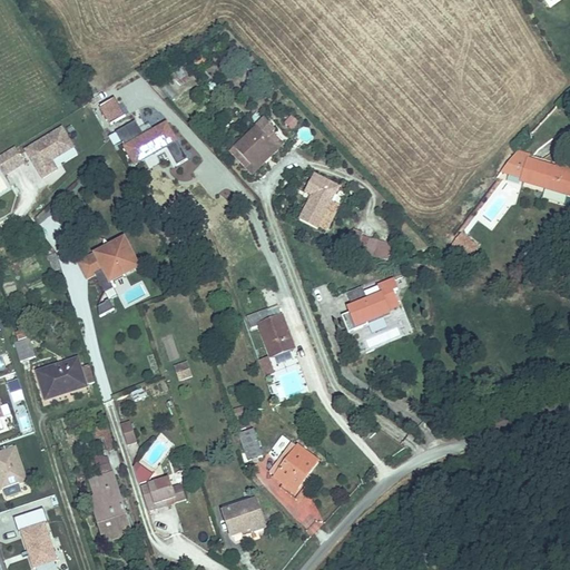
[(129,114),(118,96),(104,105),(115,123),(129,114)]
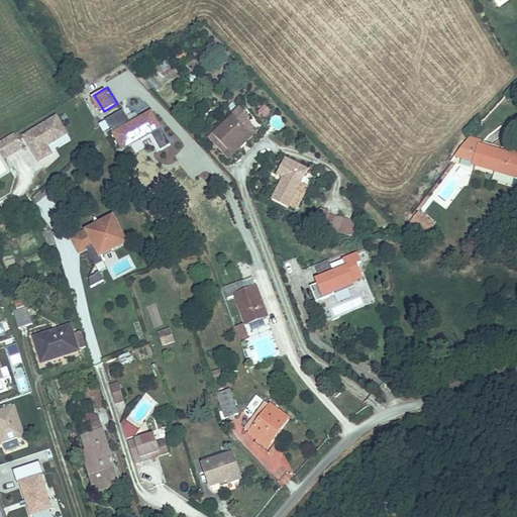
[(172,142),(152,110),(133,121),(125,108),(102,122),(107,130),(113,126),(122,141),(138,132),(141,138),(153,131),(163,148),(172,142)]
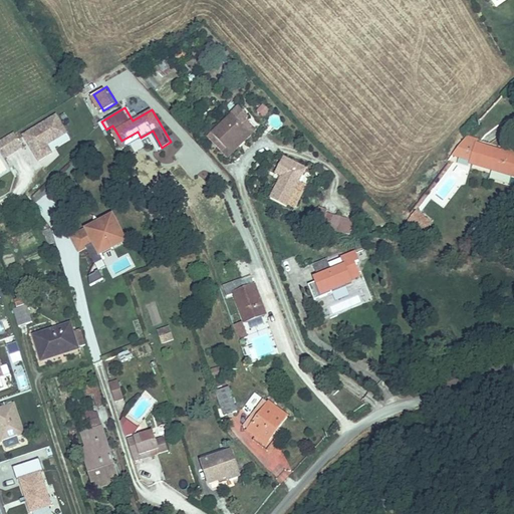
[(237,113),(214,132),(230,152),(247,138),(242,132),(248,126),(237,113)]
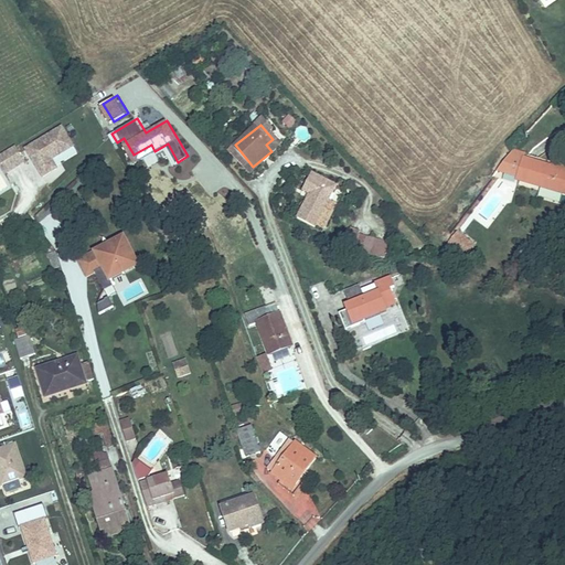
[(52,160),(74,147),(63,128),(28,150),(44,177),(57,169),(52,160)]
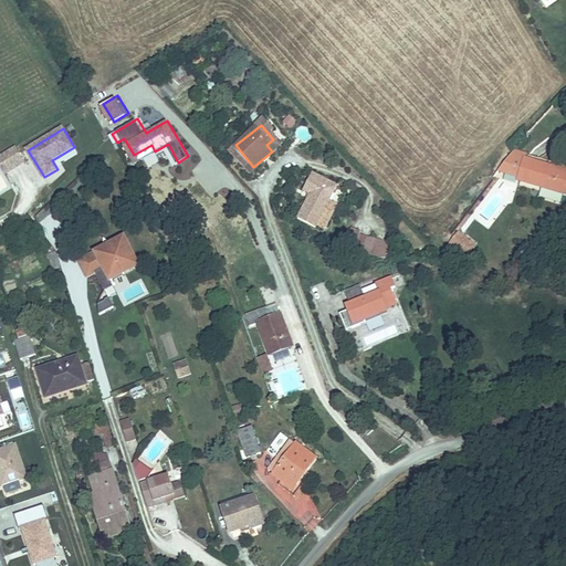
[(138,161),(155,152),(152,145),(134,155),(138,161)]
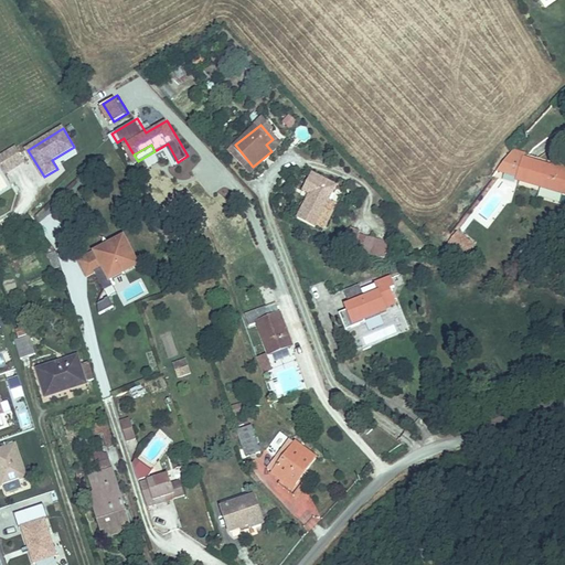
[(25,162),(16,147),(0,157),(0,167),(4,176),(25,162)]
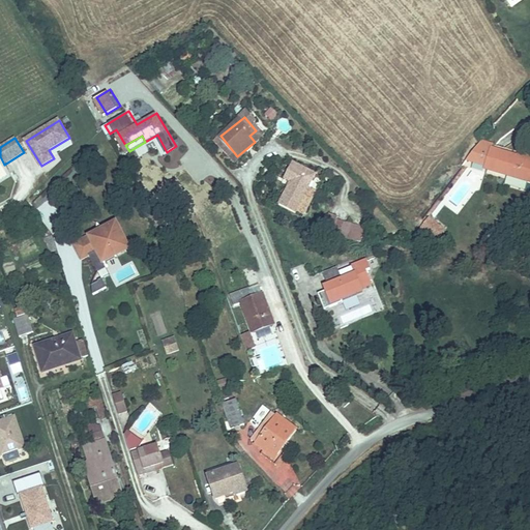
[(487,166),(529,179),(529,156),(493,145),(495,142),(487,140),(472,157),(488,163),(487,166)]
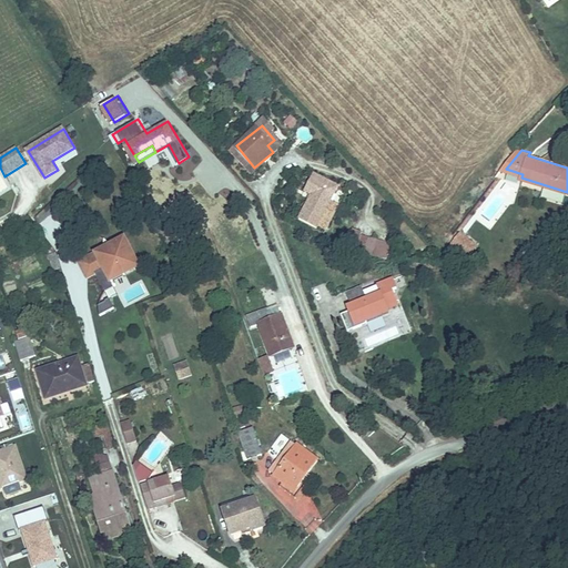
[(312,192),(300,216),(316,225),(338,184),(314,171),(305,189),(312,192)]
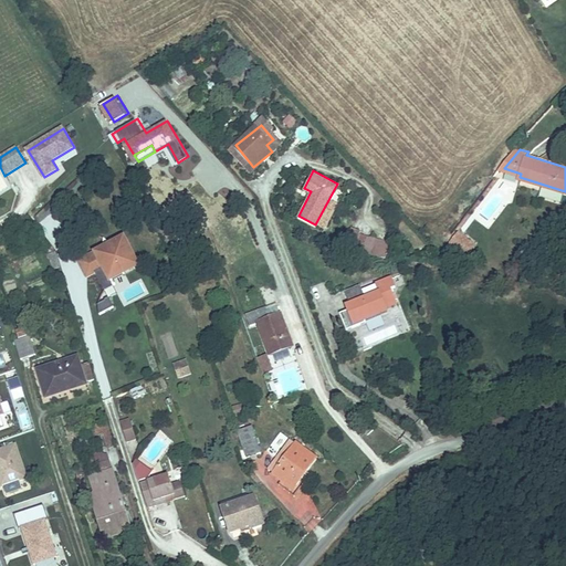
[(352,227),(349,234),(359,237),(362,230),(352,227)]
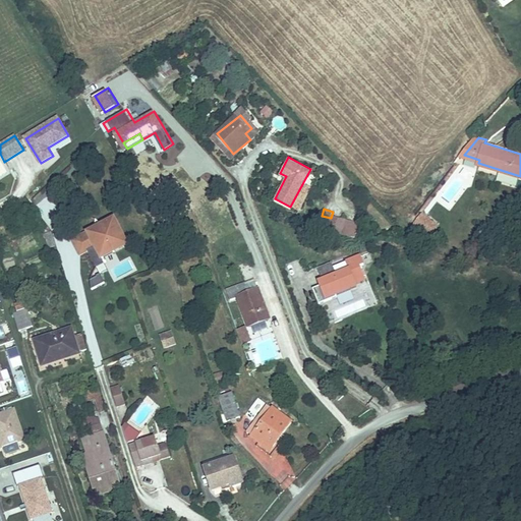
[(112,245),(124,238),(113,218),(72,240),(80,254),(88,250),(97,268),(105,263),(102,257),(115,250),(112,245)]
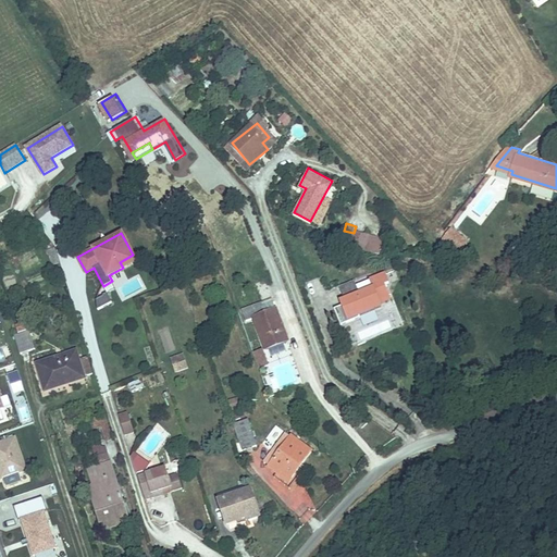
[(355,233),(354,249),(382,250),(383,235),(355,233)]
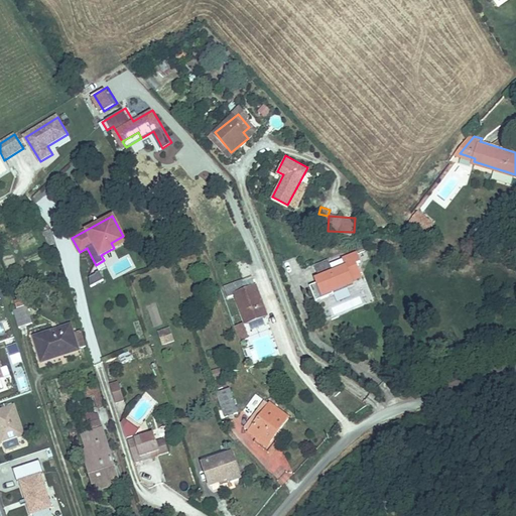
[(114,248),(126,241),(123,236),(111,243),(114,248)]
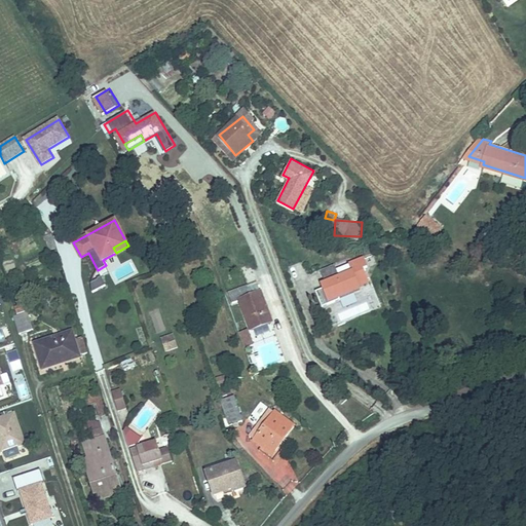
[(329,282),(331,286),(326,288),(320,290),(326,306),(344,299),(342,295),(364,288),(364,286),(373,282),(368,268),(372,267),(369,258),(354,263),(358,271),(344,276),(329,282)]
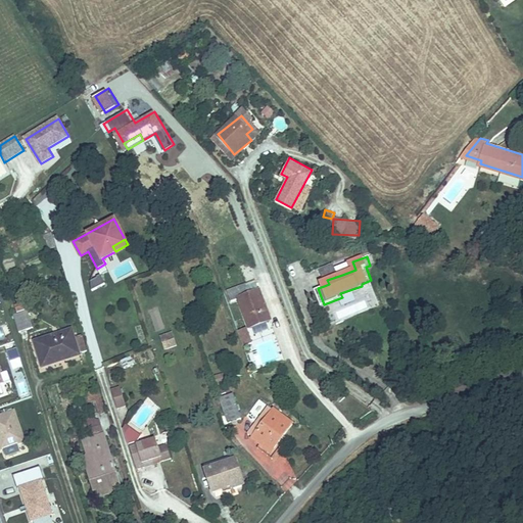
[(337,263),(323,268),(325,273),(339,268),(337,263)]
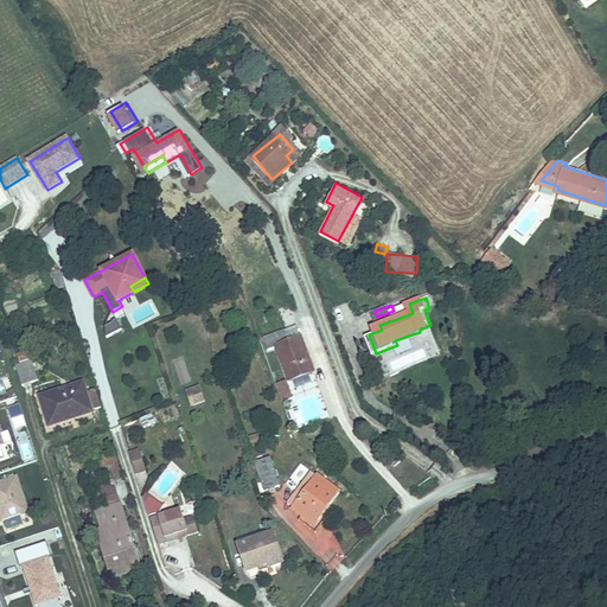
[(394,311),(377,317),(379,325),(397,319),(394,311)]
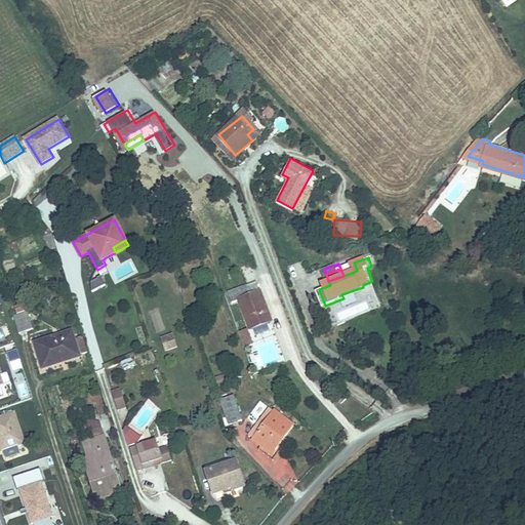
[(106,285),(102,276),(97,278),(97,279),(91,282),(91,287),(92,291),(106,285)]
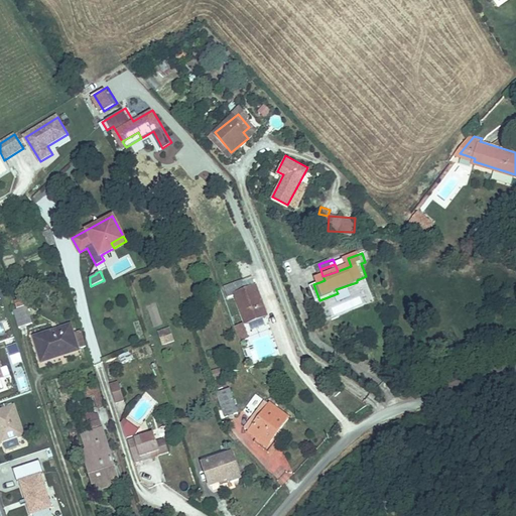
[(277,320),(267,290),(254,294),(251,285),(233,291),(236,299),(242,297),(252,329),(277,320)]
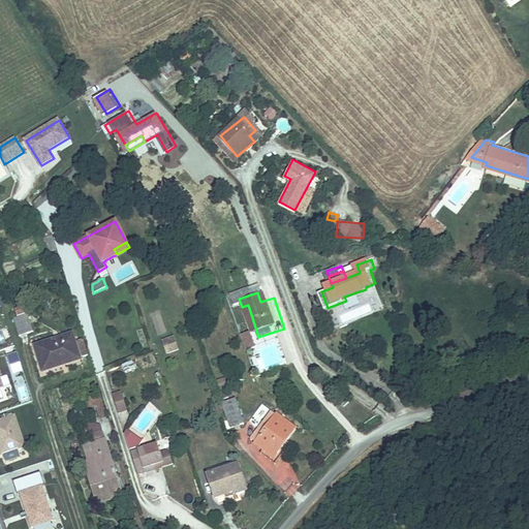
[(27,312),(18,314),(24,336),(33,334),(27,312)]
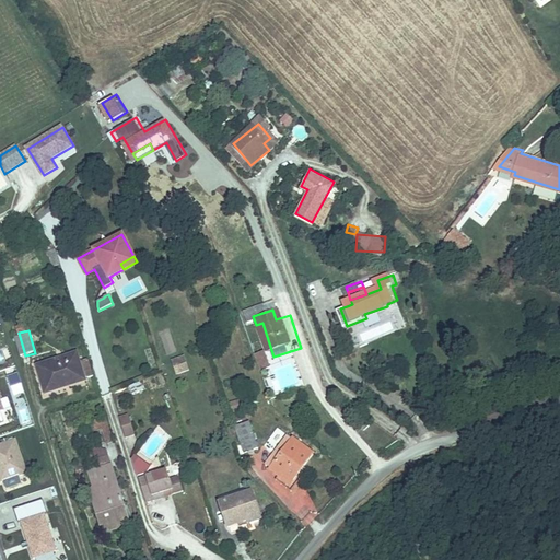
[(25,356),(19,333),(13,335),(20,358),(25,356)]
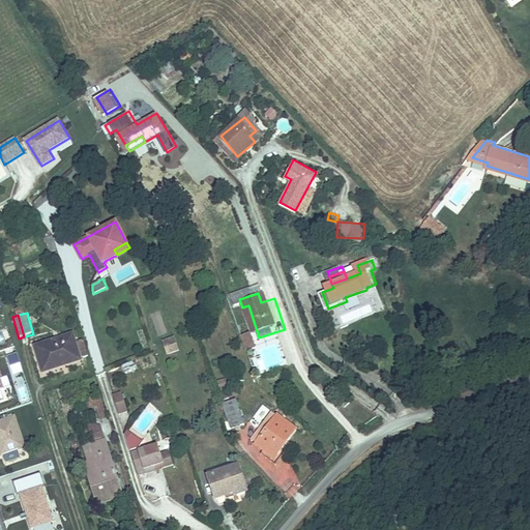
[(70,334),(53,340),(61,365),(89,356),(84,341),(74,344),(70,334)]
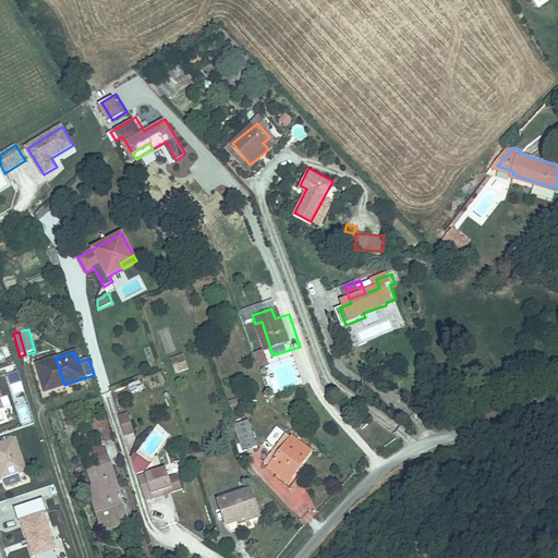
[(277,372),(271,356),(262,360),(267,375),(277,372)]
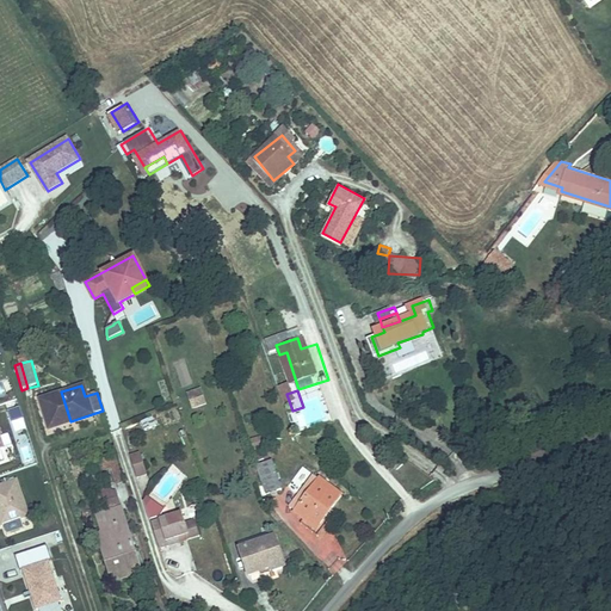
[(71,421),(61,392),(39,399),(49,427),(71,421)]
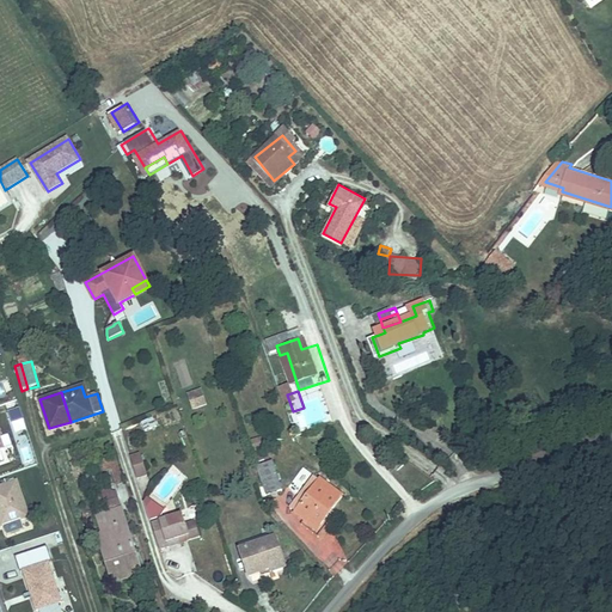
[(216,411),(212,397),(197,402),(202,416),(216,411)]
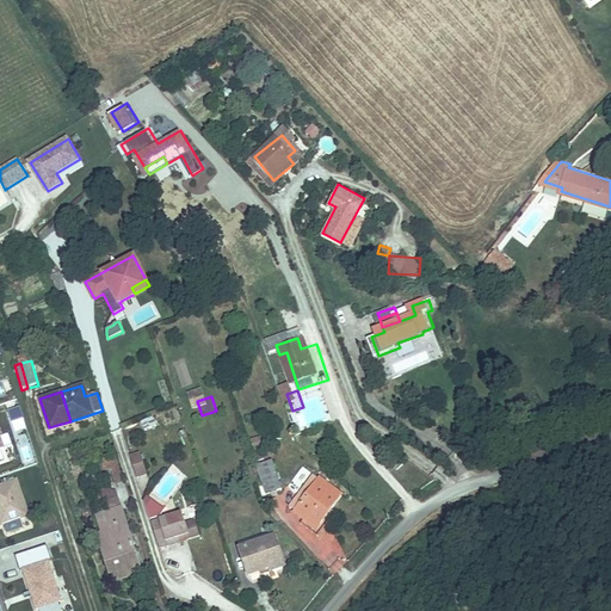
[(6,407),(13,431),(26,426),(19,402),(6,407)]
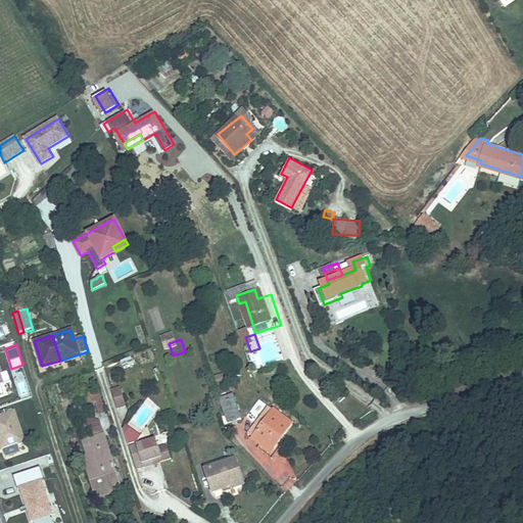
[(125,368),(134,363),(130,357),(122,361),(125,368)]
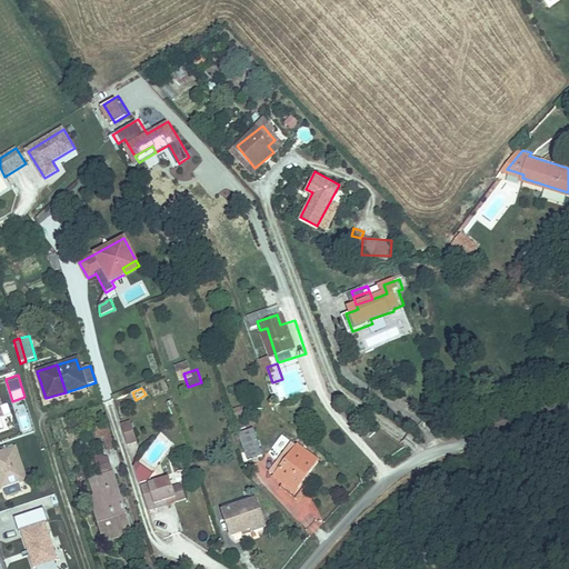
[(149,395),(138,399),(141,408),(152,403),(149,395)]
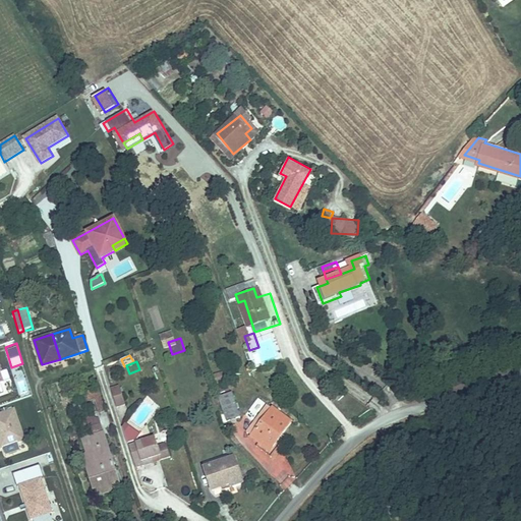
[(93,416),(106,412),(100,391),(87,395),(93,416)]
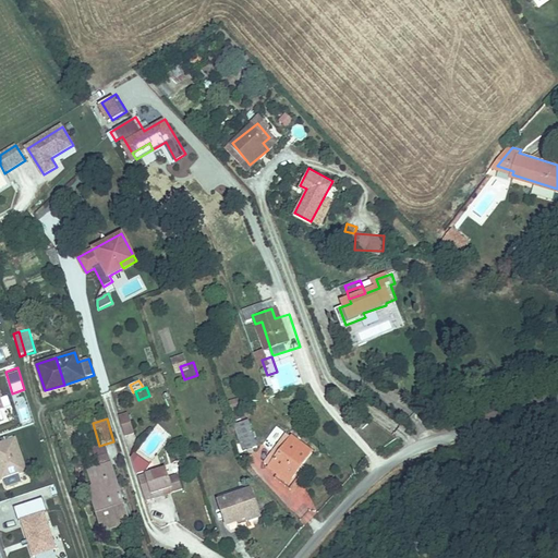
[(140,439),(134,421),(125,423),(131,441),(140,439)]
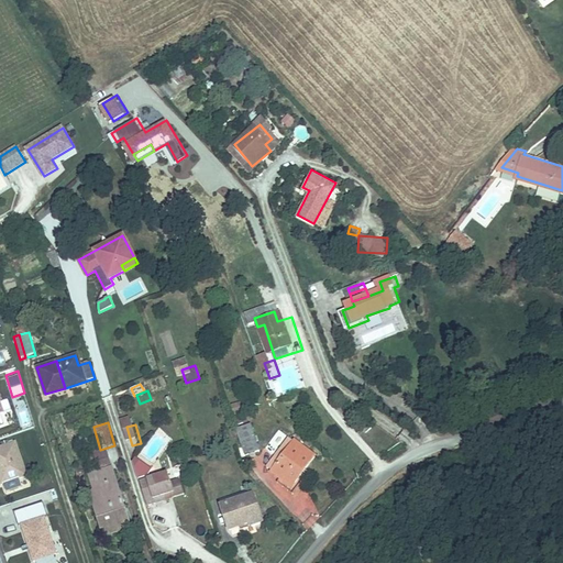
[(251,426),(239,429),(247,454),(260,450),(251,426)]
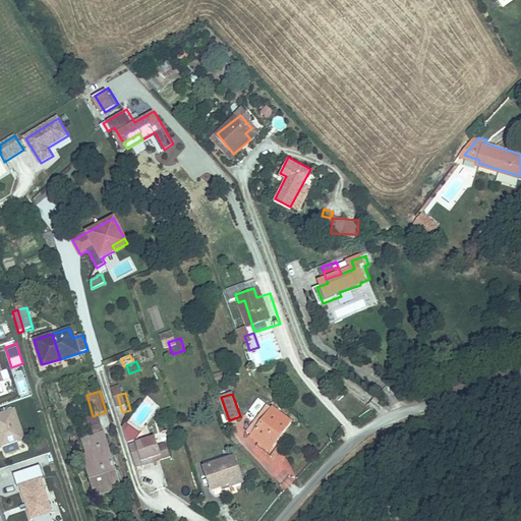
[(273,406),(252,436),(261,442),(264,439),(274,447),(292,420),(273,406)]
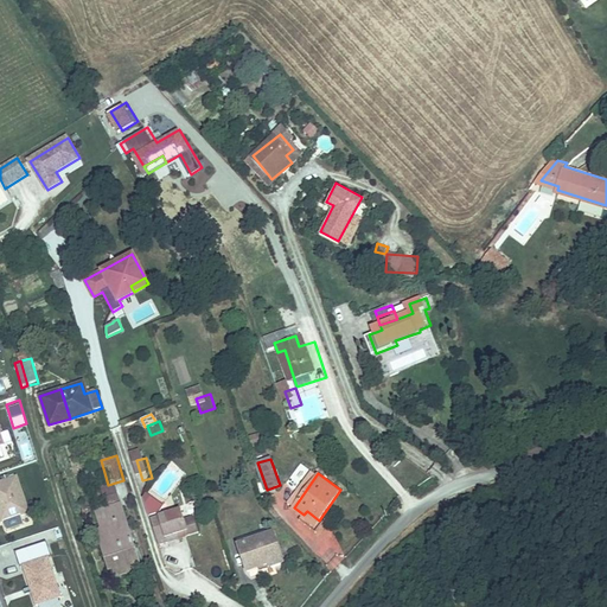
[(104,505),(120,503),(116,484),(101,487),(104,505)]
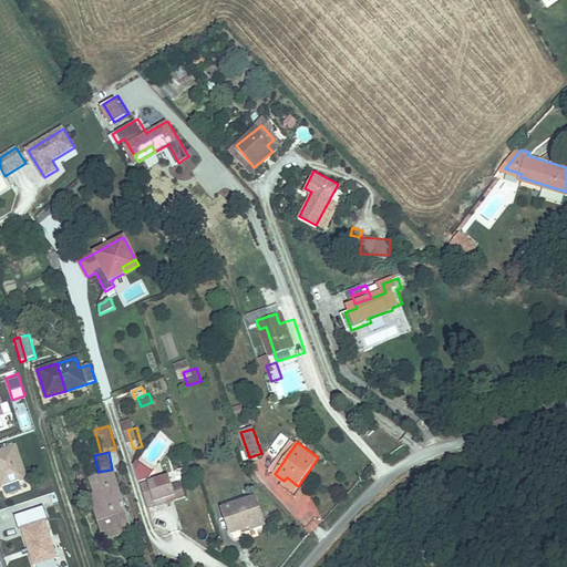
[(32,490),(21,455),(0,462),(0,480),(1,483),(3,482),(4,486),(2,487),(7,498),(32,490)]
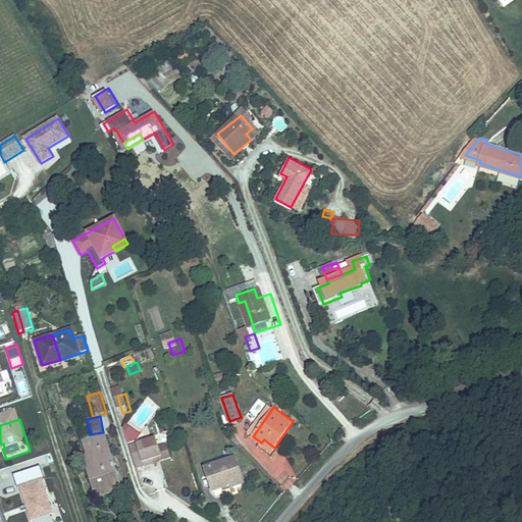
[(146,442),(134,431),(129,435),(134,450),(143,447),(146,442)]
